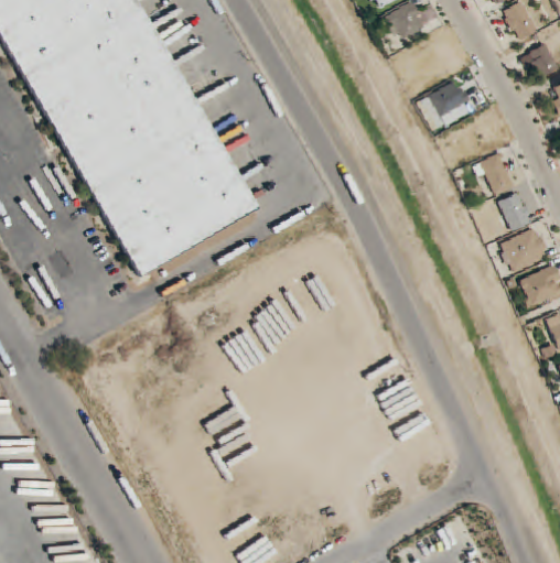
[(137,0),(257,206),(140,274),(0,34),(0,0),(137,0)]
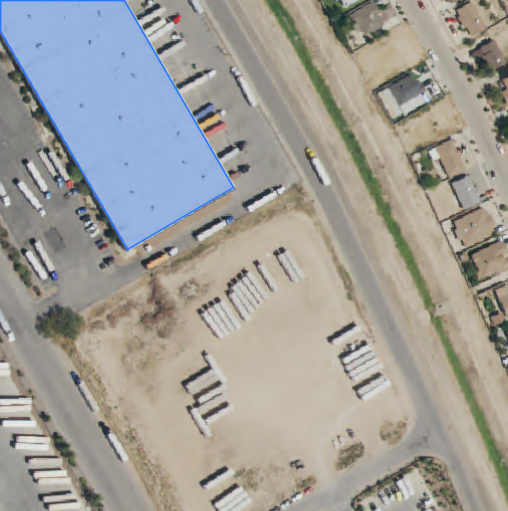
[(340,0),(345,8),(360,0),(340,0)]
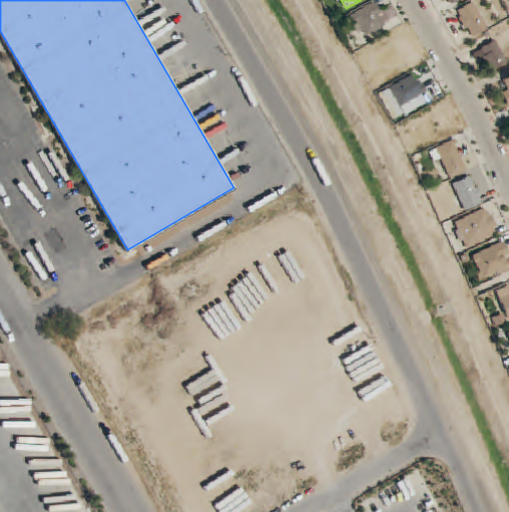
[(459,12),(476,38),(494,26),(477,0),(459,12)]
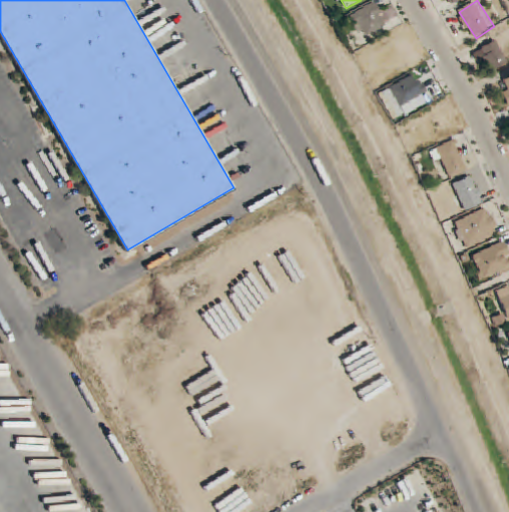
[(365,37),(390,25),(378,1),(353,14),(365,37)]
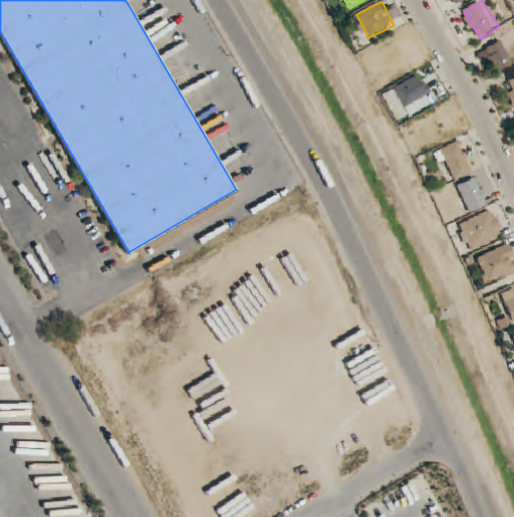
[(498,72),(513,65),(513,56),(507,40),(488,48),(498,72)]
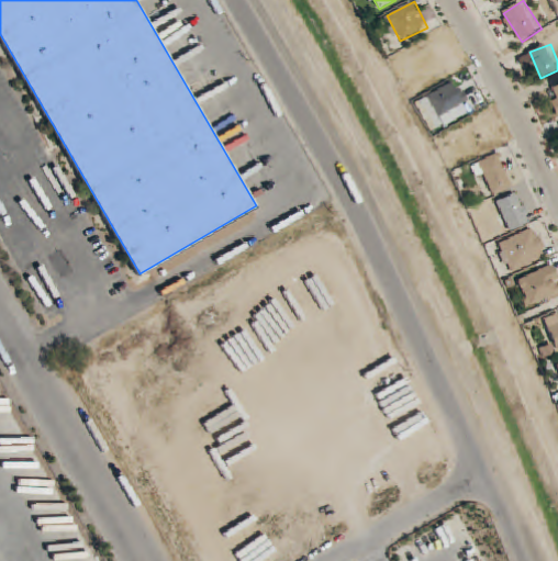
[(419,102),(431,125),(472,103),(459,79),(419,102)]
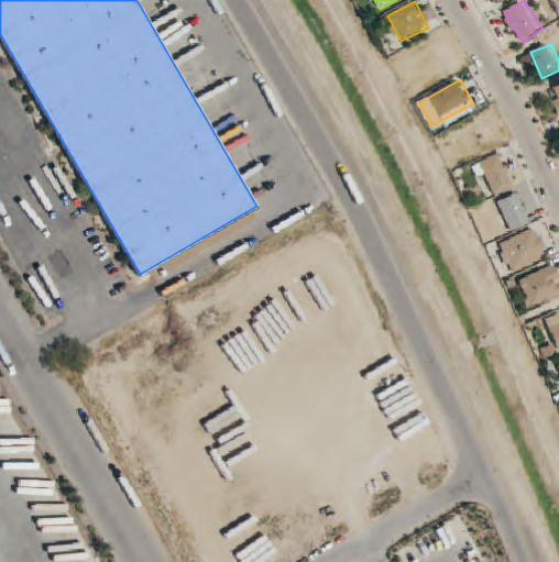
[(517,187),(503,152),(482,161),(496,195),(517,187)]
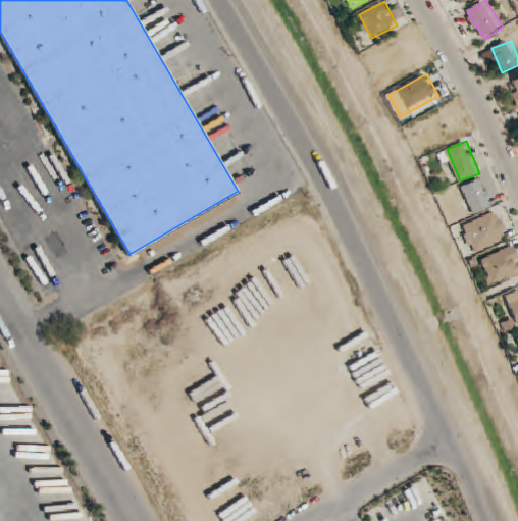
[(495,206),(483,177),(464,186),(475,213),(495,206)]
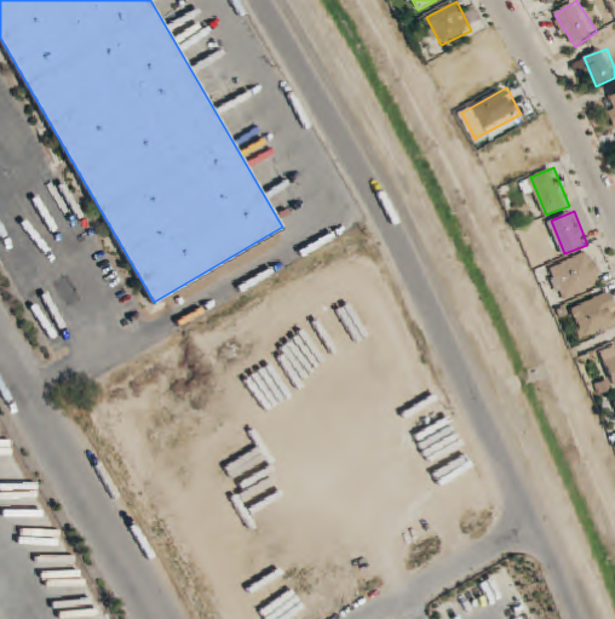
[(607,282),(592,250),(551,269),(567,301),(607,282)]
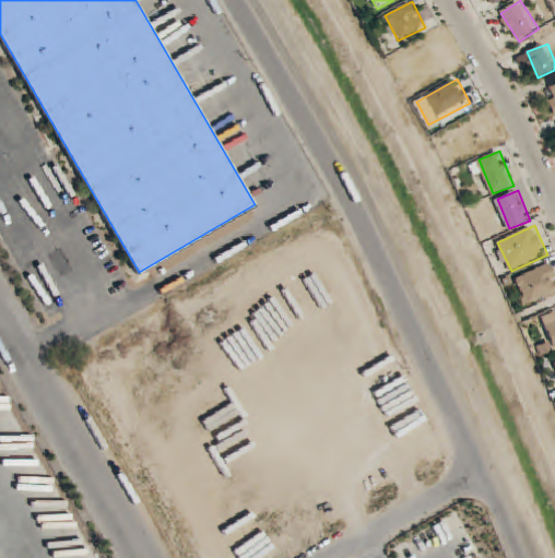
[(554,270),(522,270),(522,300),(554,300),(554,270)]
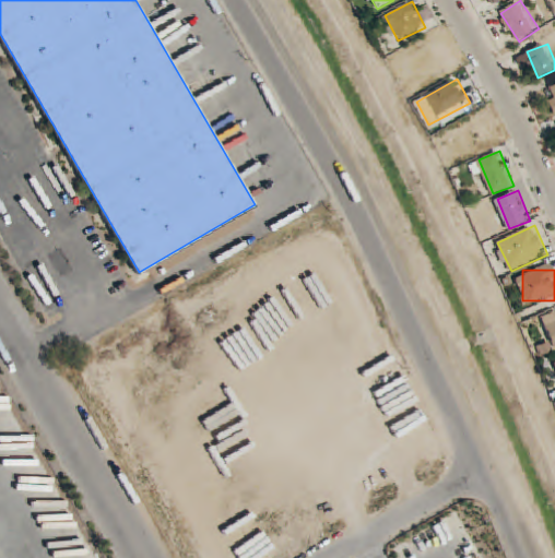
[(554,311),(544,316),(554,340),(554,311)]
